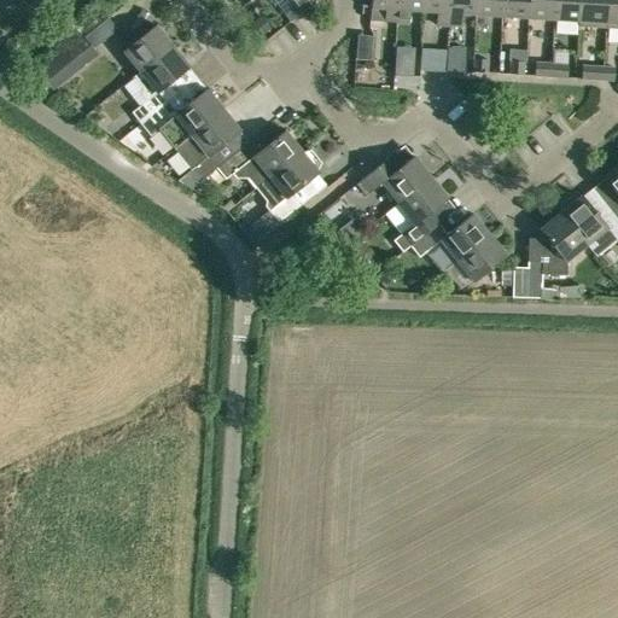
[(291,0),(302,12),(310,5),(307,0),(291,0)]
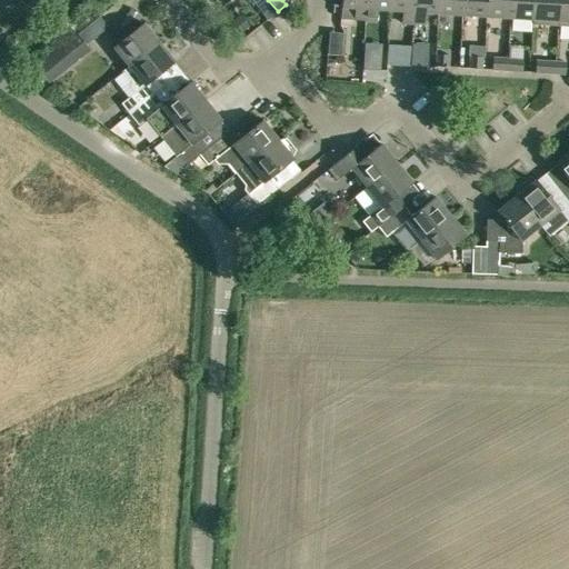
[(333,0),(333,7),(355,8),(353,20),(365,21),(366,0),(333,0)]
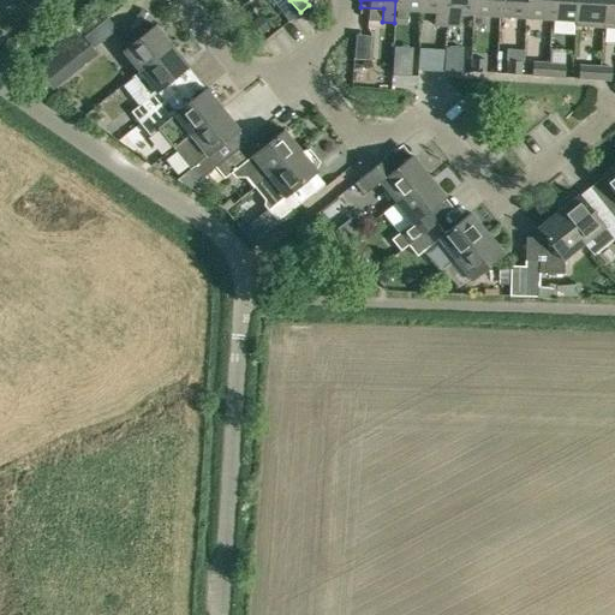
[(395,0),(394,23),(407,23),(407,10),(422,11),(422,0),(395,0)]
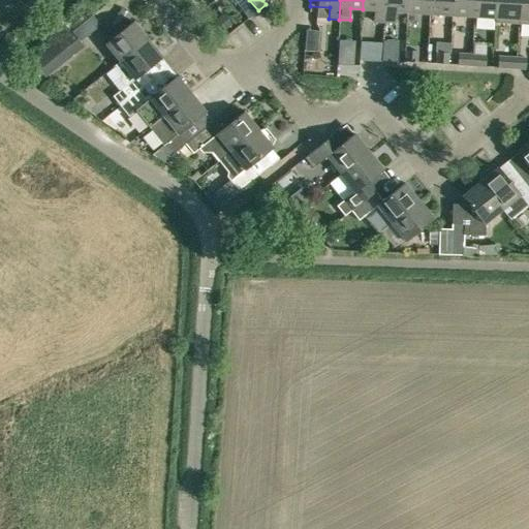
[(383,22),(384,0),(363,0),(363,9),(374,10),(373,22),(383,22)]
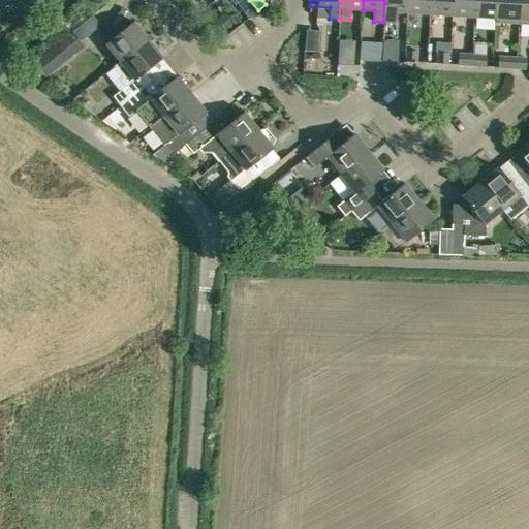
[(407,12),(407,0),(384,0),(383,22),(395,23),(395,11),(407,12)]
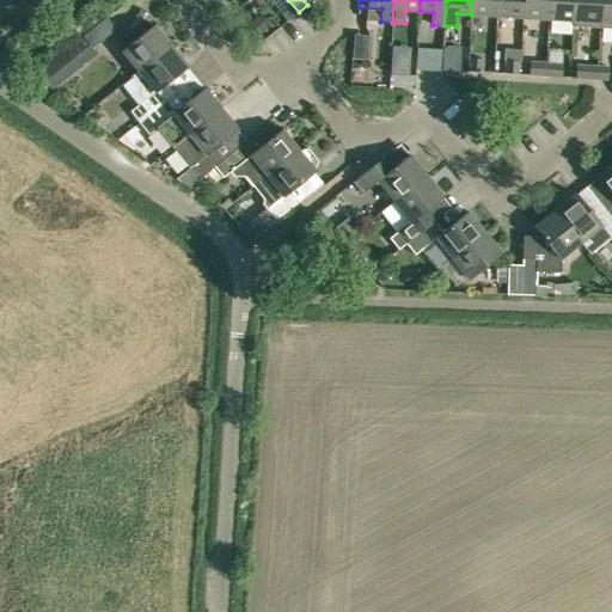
[(496,16),(497,0),(471,0),(471,14),(496,16)]
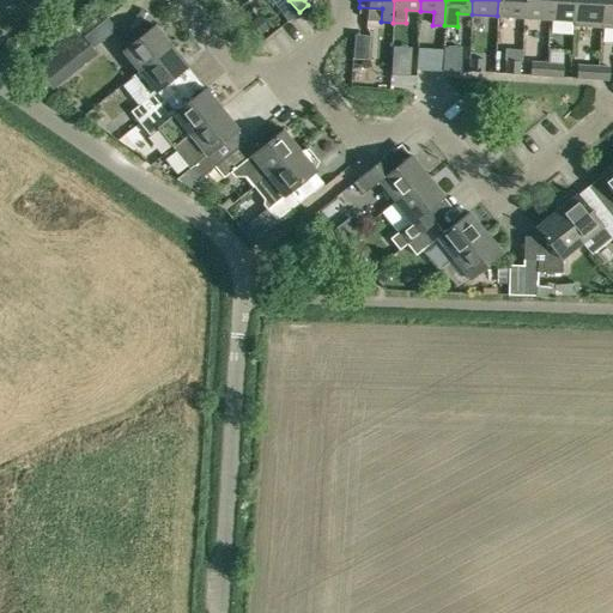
[(498,0),(497,16),(523,18),(523,0),(498,0)]
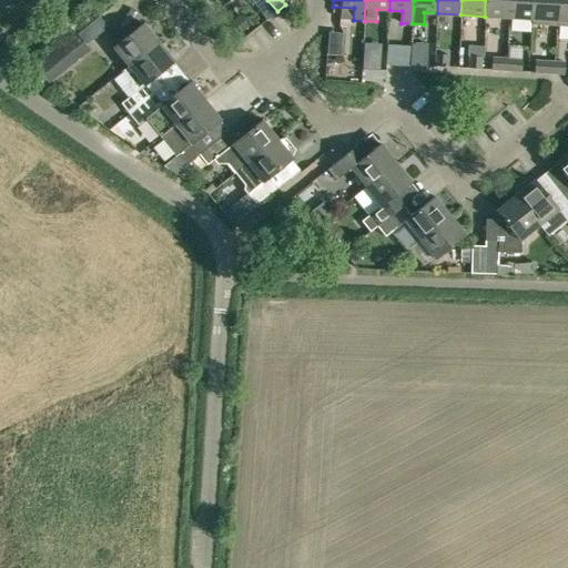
[(509,0),(485,0),(485,17),(508,18),(509,0)]
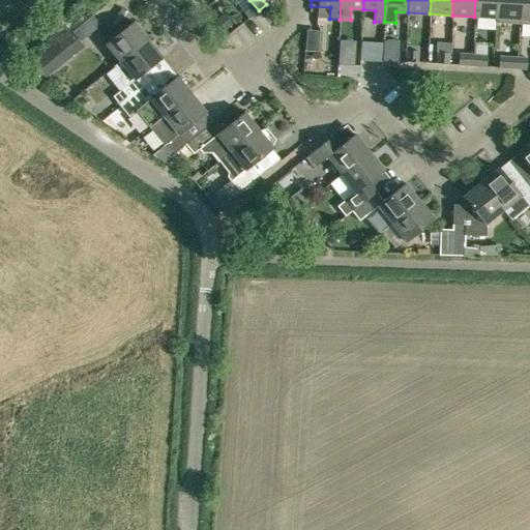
[(496,22),(497,22),(498,0),(475,0),(474,17),(496,18),(496,22)]
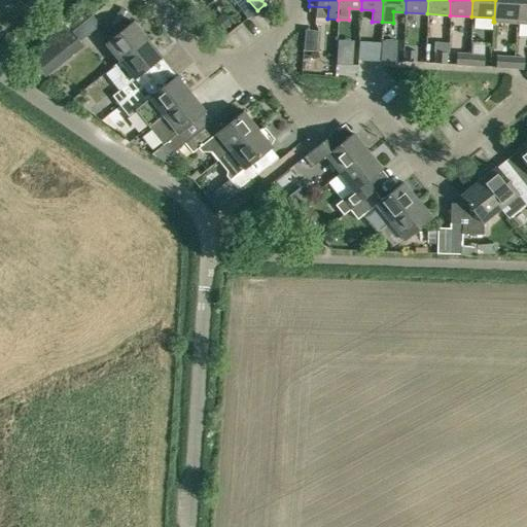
[(517,0),(495,0),(494,22),(517,23),(517,0)]
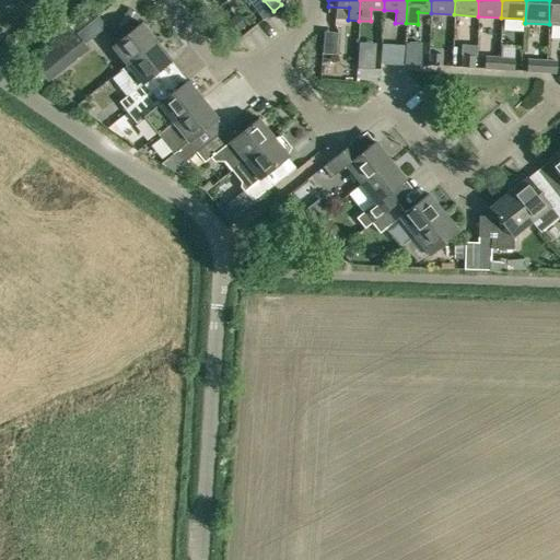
[(559,0),(549,0),(549,24),(559,25),(559,0)]
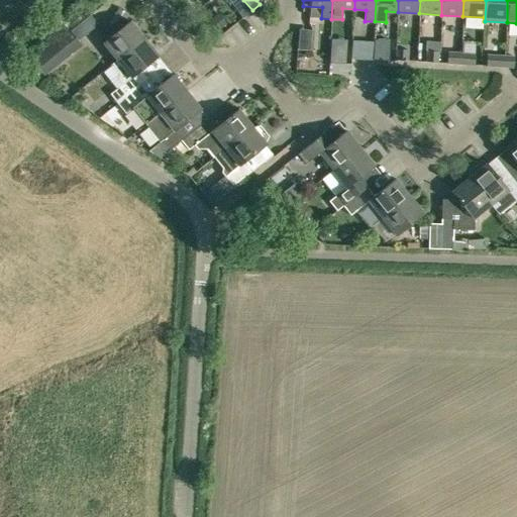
[(218,12),(211,17),(213,20),(219,27),(225,22),(220,15),(218,12)]
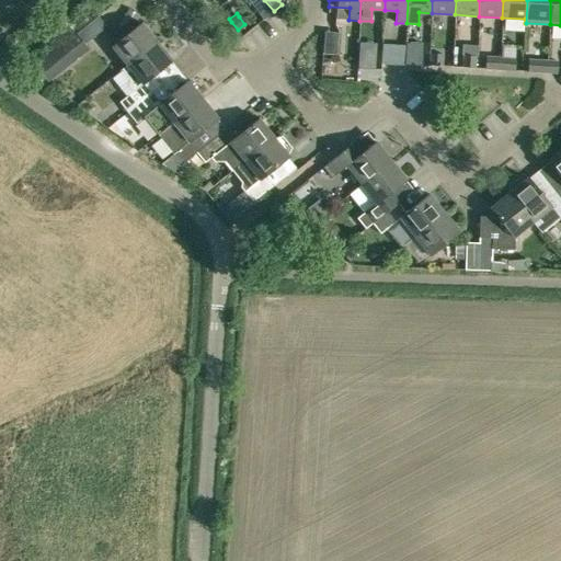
[(84,44),(106,26),(98,16),(76,33),(84,44)]
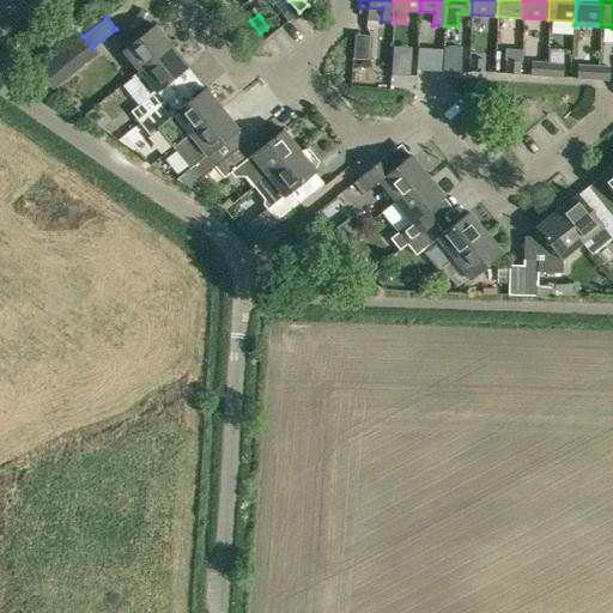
[(138,72),(171,46),(155,25),(122,52),(138,72)]
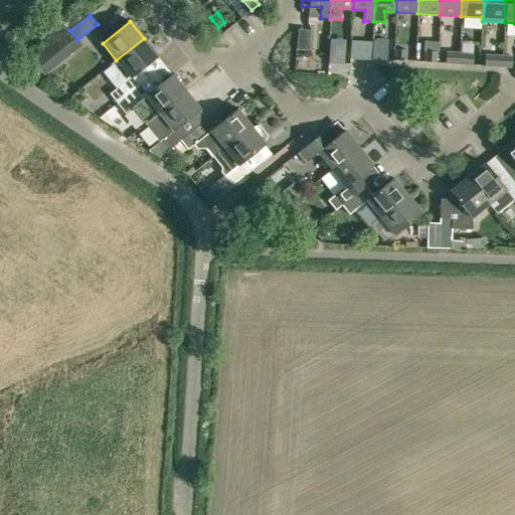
[(124,98),(144,81),(136,72),(157,55),(144,38),(116,60),(123,68),(119,72),(118,78),(121,83),(116,88),(120,93),(113,98),(117,103),(124,98)]
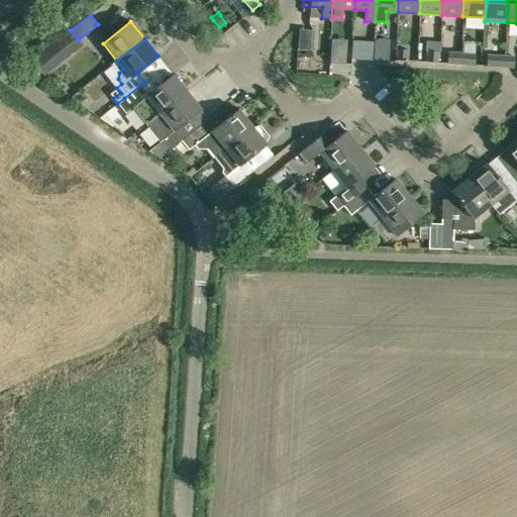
[(425,50),(427,50),(437,52),(439,52),(440,42),(425,41),(425,50)]
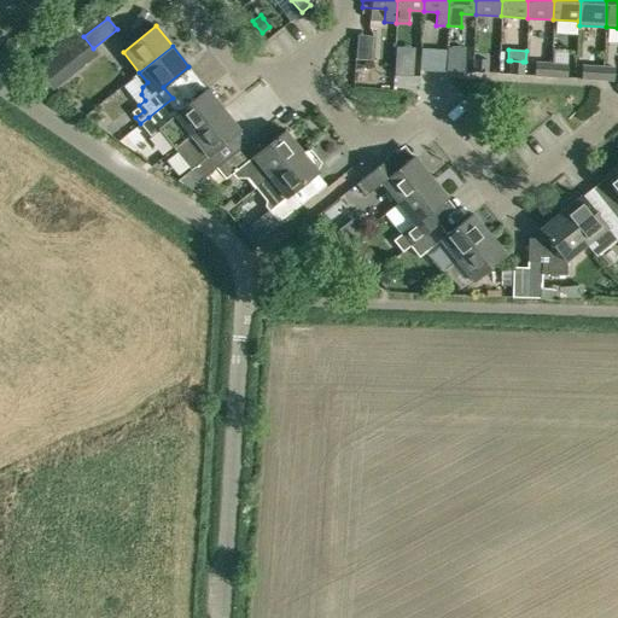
[(39,74),(52,89),(79,69),(65,52),(39,74)]
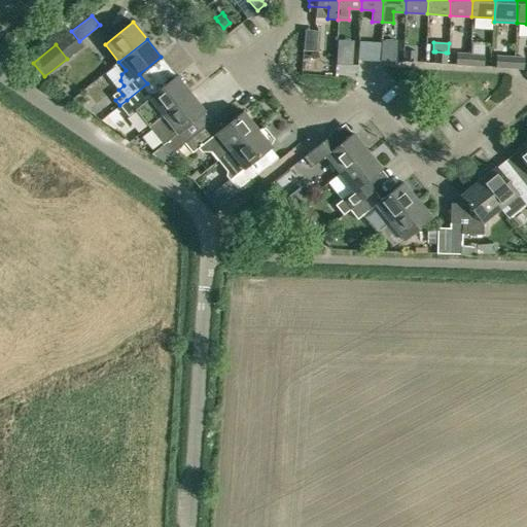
[(403,61),(415,62),(415,50),(405,49),(403,61)]
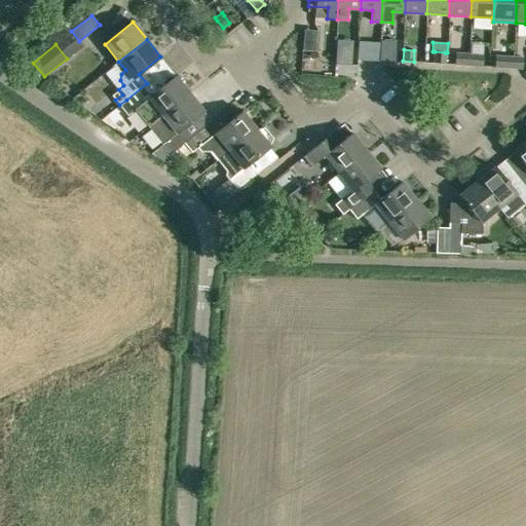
[(363,50),(363,60),(378,61),(379,51),(363,50)]
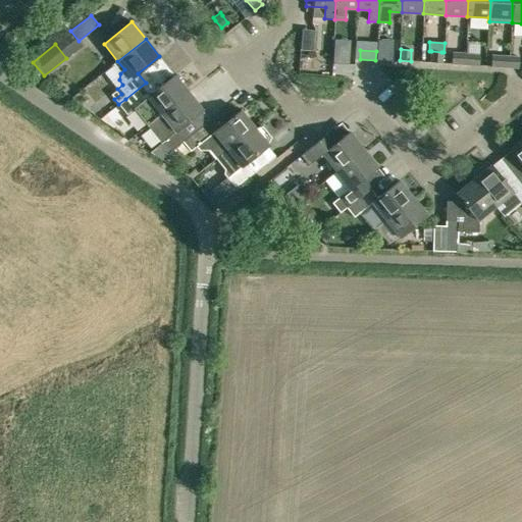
[(390,61),(392,52),(377,51),(376,60),(390,61)]
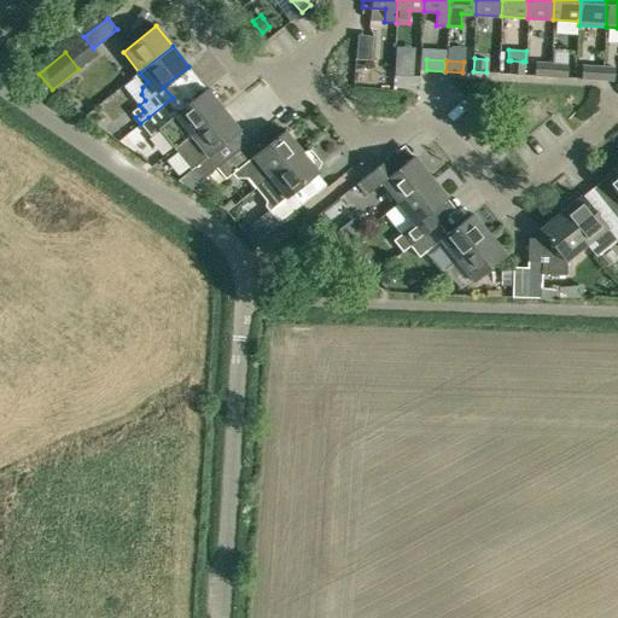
[(509,74),(523,75),(523,62),(511,60),(509,74)]
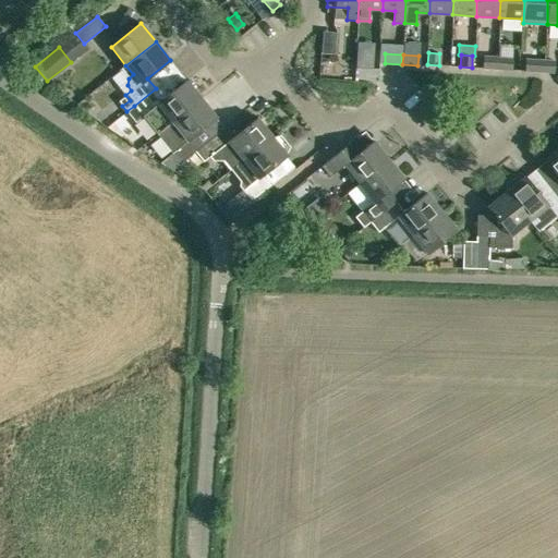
[(482,68),(496,69),(497,57),(483,57),(482,68)]
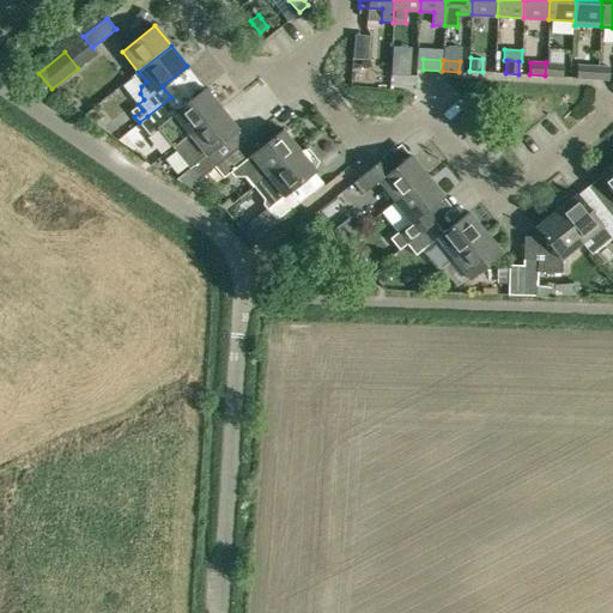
[(563,64),(546,62),(545,76),(562,77),(563,64)]
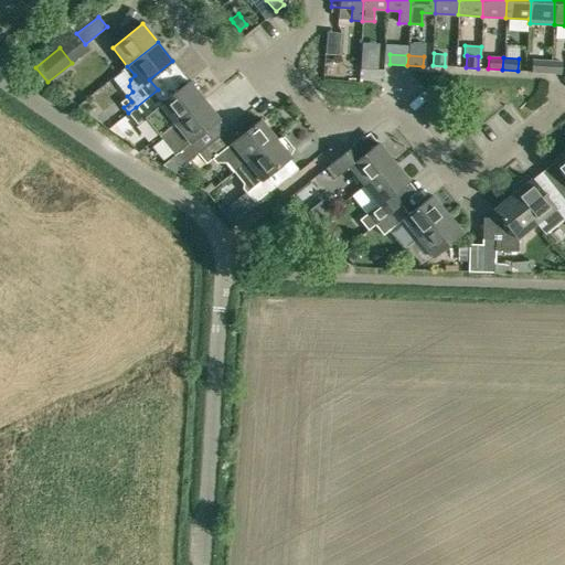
[(531,72),(546,73),(546,61),(532,60),(531,72)]
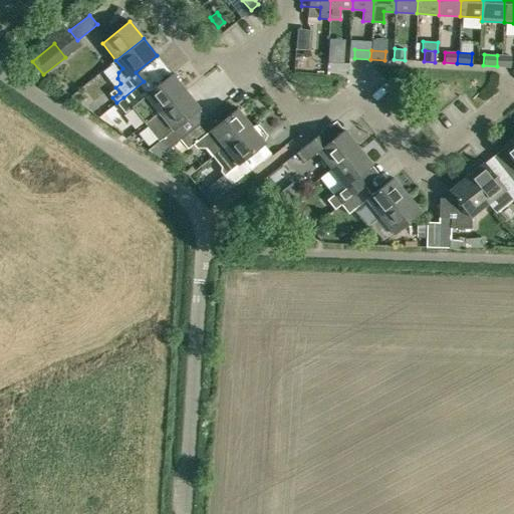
[(511,56),(497,55),(497,66),(510,67),(511,56)]
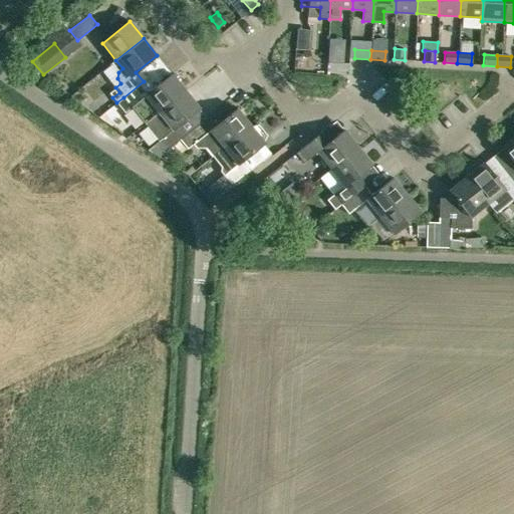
[(186,91),(172,73),(151,90),(144,81),(123,97),(145,123),(159,112),(186,91)]
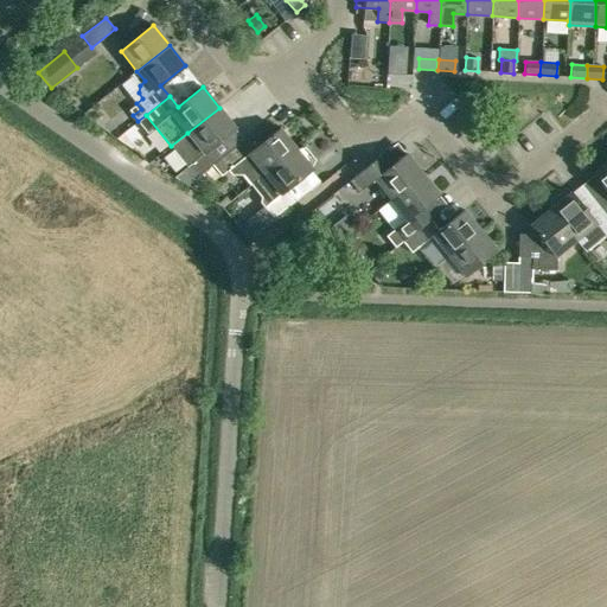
[(196,178),(212,165),(219,159),(232,147),(224,136),(236,128),(219,108),(187,133),(171,146),(196,178)]
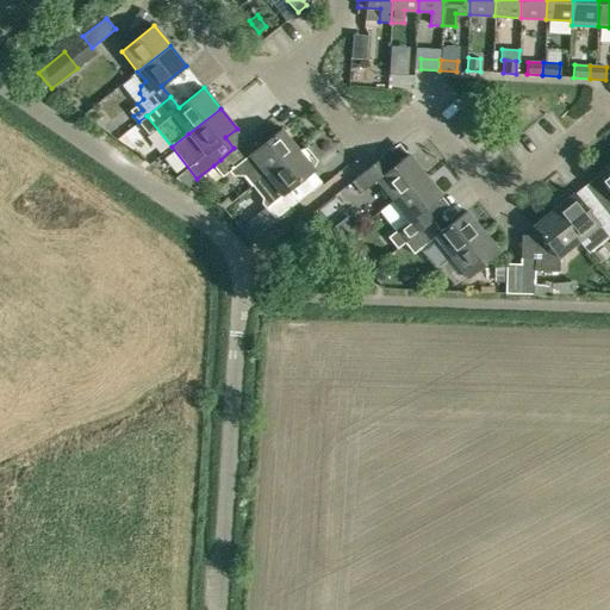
[(234,148),(221,160),(213,166),(222,178),(234,168),(236,170),(248,175),(247,180),(251,186),(254,185),(266,175),(298,149),(281,129),(255,150),(247,138),(236,147),(234,148)]
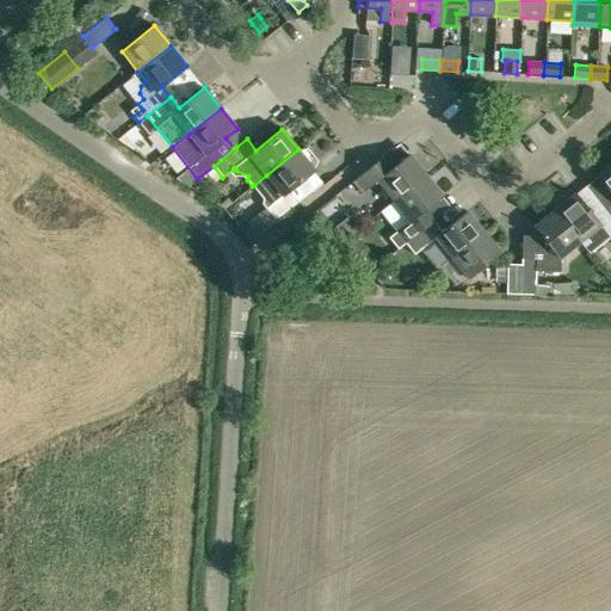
[(298,149),(266,176),(254,185),(265,197),(264,203),(267,207),(266,209),(275,220),(298,202),(289,190),(315,170),(313,168),(318,162),(307,149),(301,152),(298,149)]
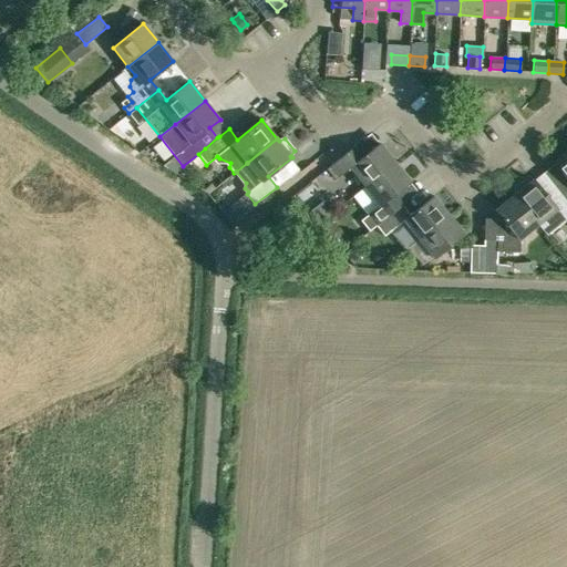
[(364,186),(395,162),(380,143),(379,144),(369,152),(360,142),(348,152),(327,169),(334,179),(350,167),(364,186)]
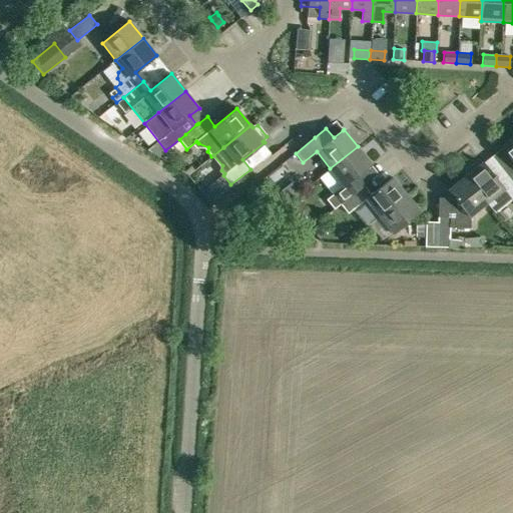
[(512,136),(500,147),(512,162),(512,171),(508,175),(512,181),(512,136)]
